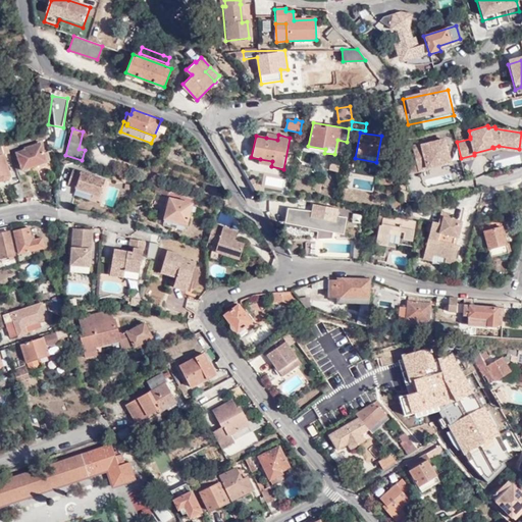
[(444,139),(412,147),(413,153),(402,156),(404,165),(405,172),(450,161),(444,139)]
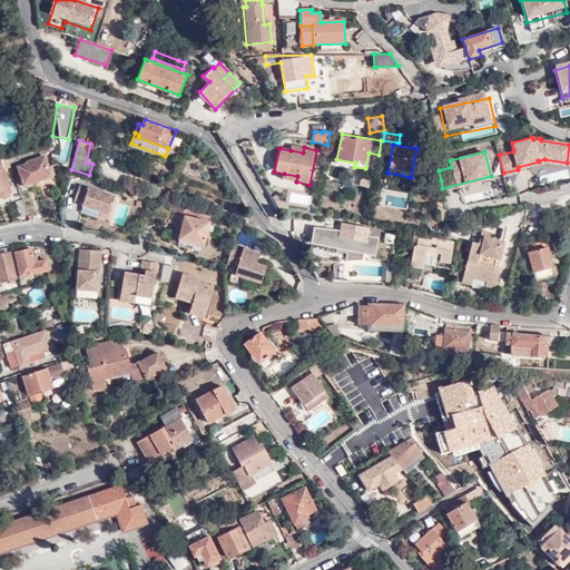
[(20,160),(18,154),(8,157),(10,164),(20,160)]
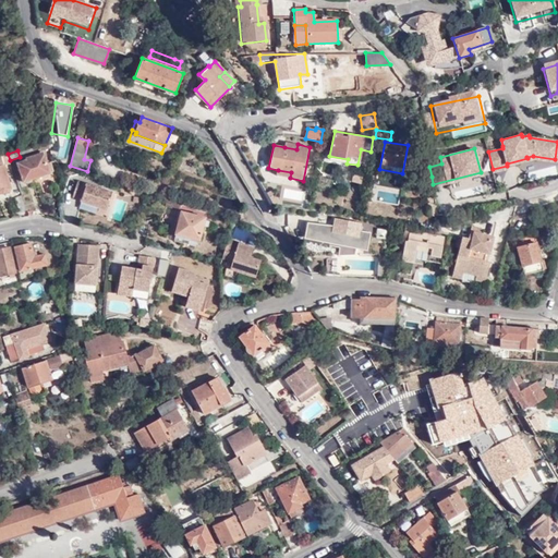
[(43,152),(25,158),(26,160),(17,162),(24,181),(50,172),(49,171),(52,170),(50,161),(47,162),(43,152)]
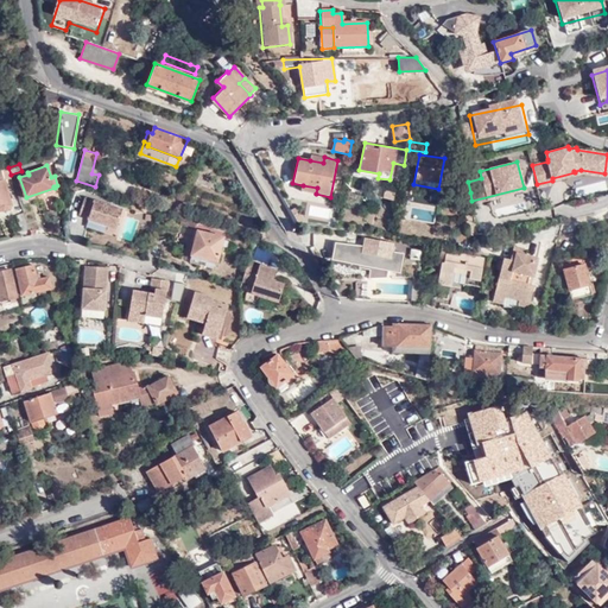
[(11,175),(8,168),(2,169),(0,169),(0,209),(4,211),(10,209),(11,206),(11,203),(2,178),(11,176),(11,175)]
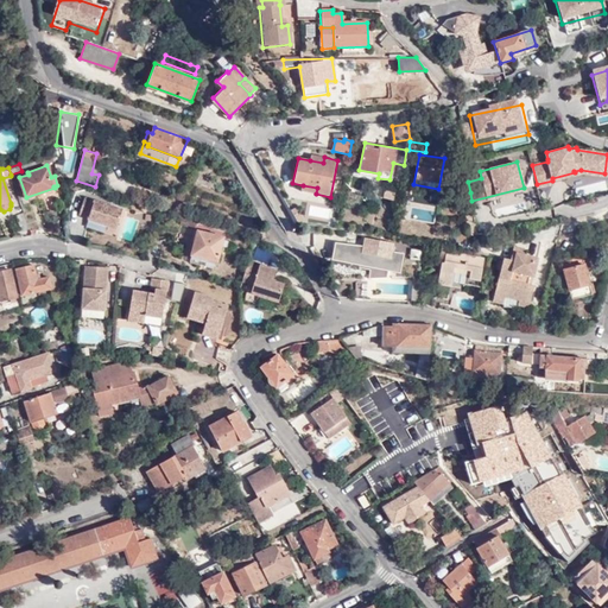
[(363,190),(365,178),(353,176),(350,188),(363,190)]
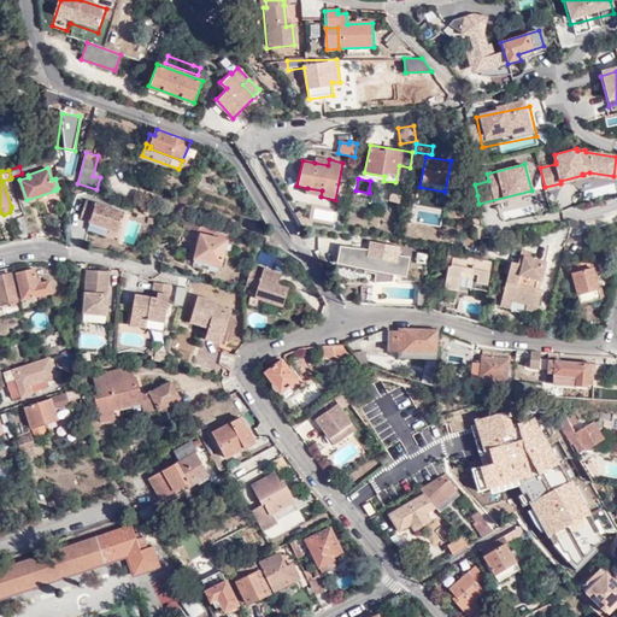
[(88,224),(111,230),(118,233),(124,212),(86,200),(81,218),(89,222),(88,224)]
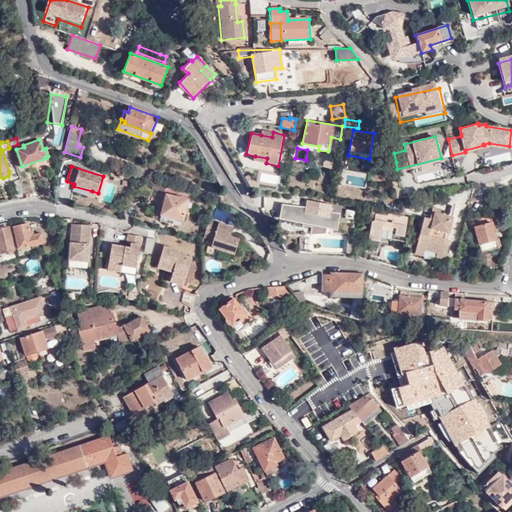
[(345,173),(343,181),(363,186),(365,178),(345,173)]
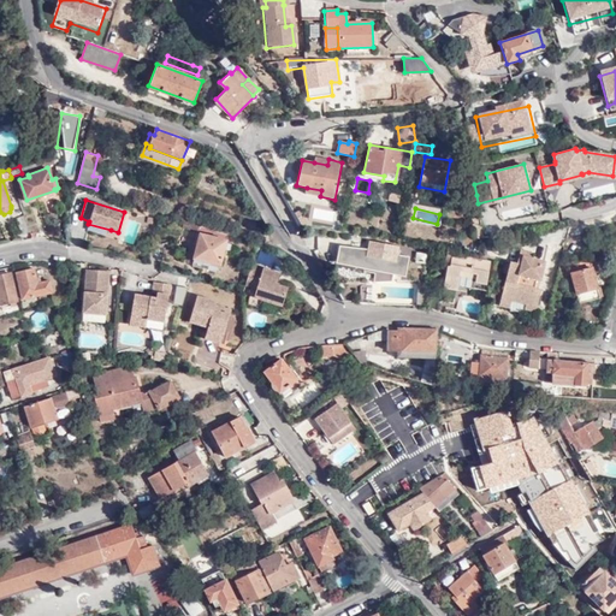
[(22,232),(29,230),(24,215),(16,218),(22,232)]
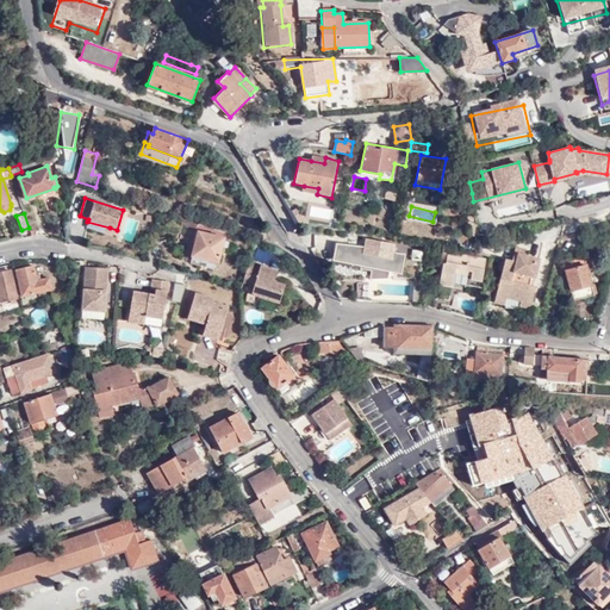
[(198,222),(182,218),(181,224),(197,228),(198,222)]
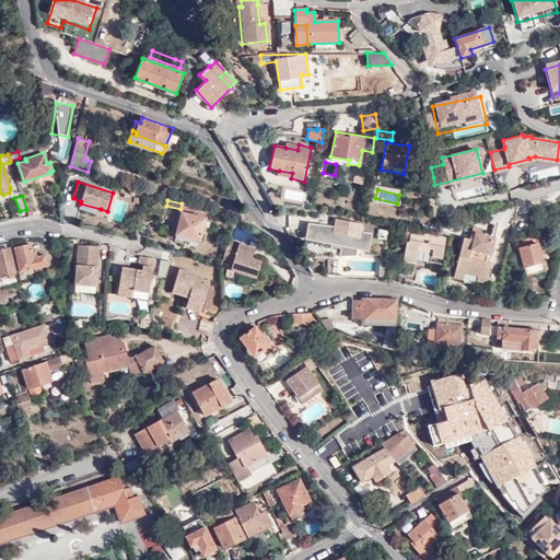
[(98,214),(101,209),(80,203),(79,209),(98,214)]
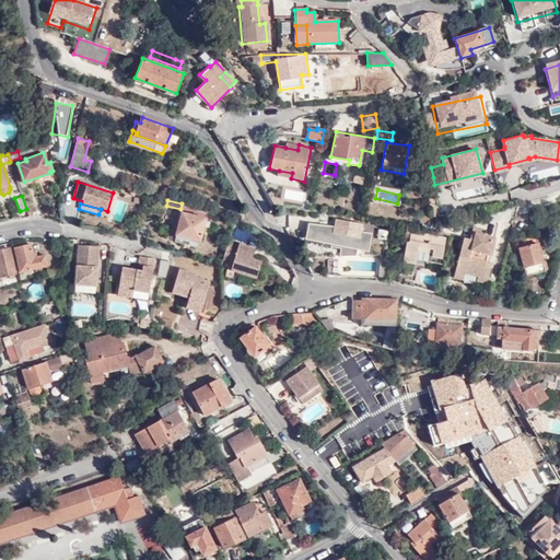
[(175,238),(187,242),(199,245),(203,228),(207,229),(207,225),(205,224),(206,217),(183,210),(175,238)]
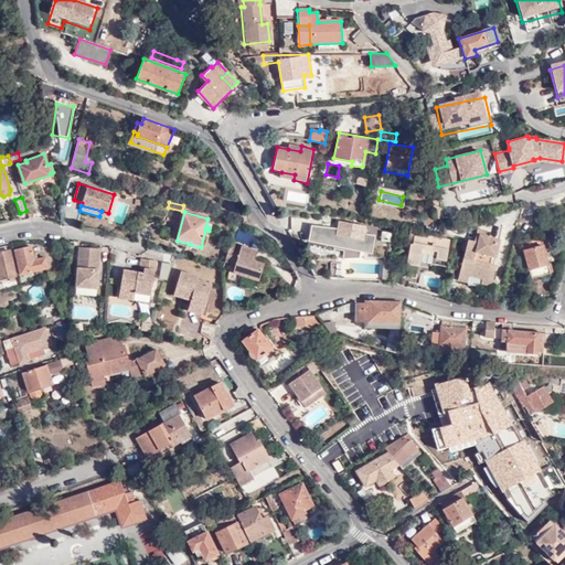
[(309,242),(344,248),(342,258),(360,258),(361,252),(372,254),(375,235),(364,233),(366,225),(339,220),(338,227),(312,224),(309,242)]
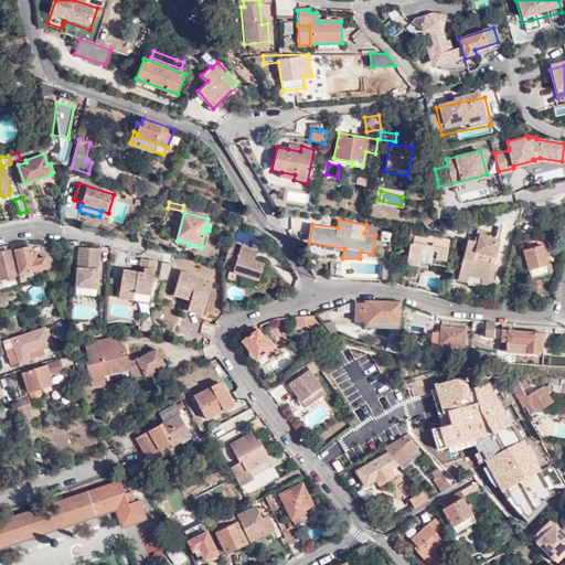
[(477,228),(475,236),(479,238),(478,242),(473,241),(468,240),(457,279),(467,281),(469,275),(482,278),(492,280),(494,269),(492,268),(493,264),(490,263),(494,247),(498,248),(500,240),(486,235),(487,232),(477,228)]
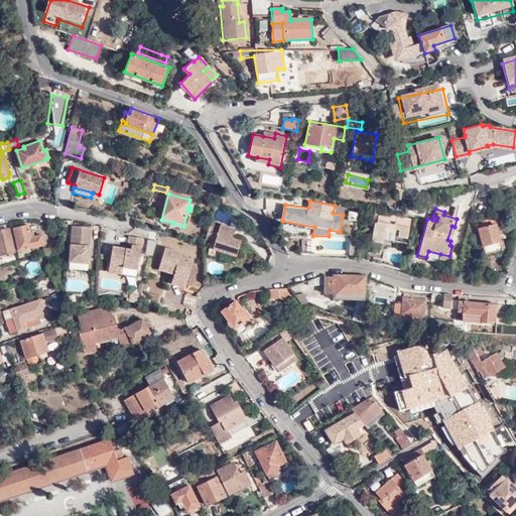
[(356,222),(358,213),(348,211),(347,221),(356,222)]
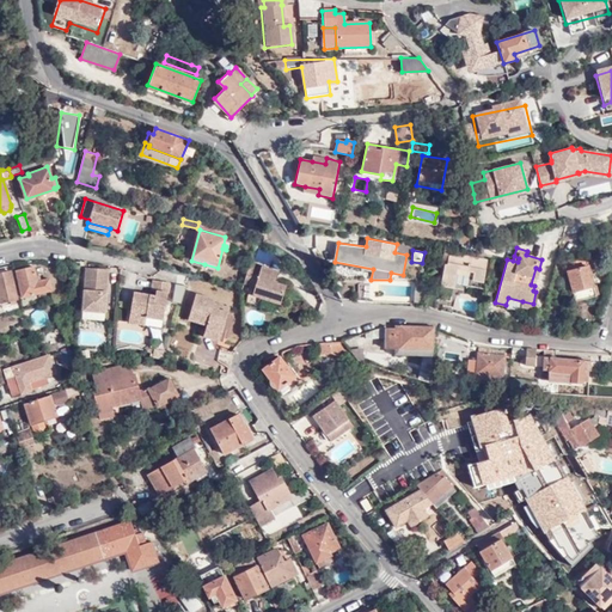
[(483,283),(487,261),(444,254),(439,291),(452,292),(454,273),(472,275),(471,282),(483,283)]
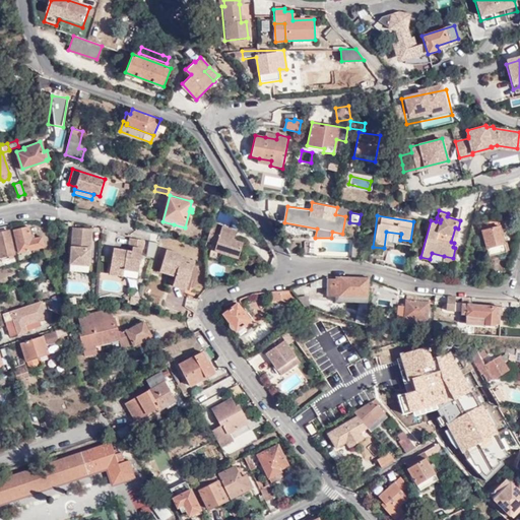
[(503,219),(471,228),(473,233),(482,231),(490,256),(506,251),(501,232),(506,231),(503,219)]
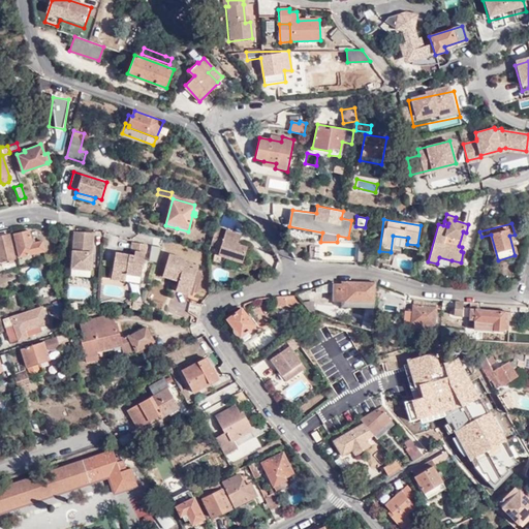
[(176,235),(177,228),(165,225),(163,231),(176,235)]
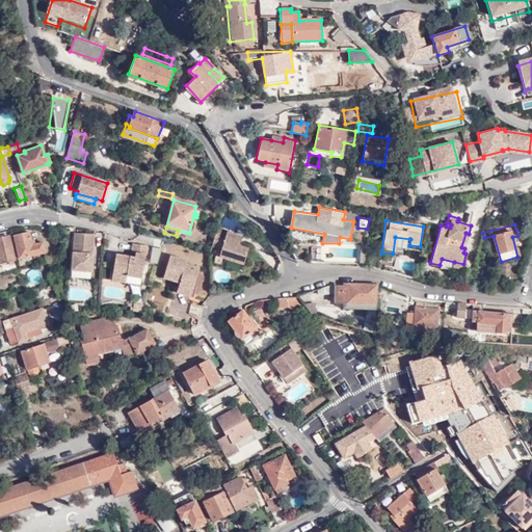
[(217,228),(210,253),(210,255),(243,265),(248,248),(238,245),(241,235),(217,228)]
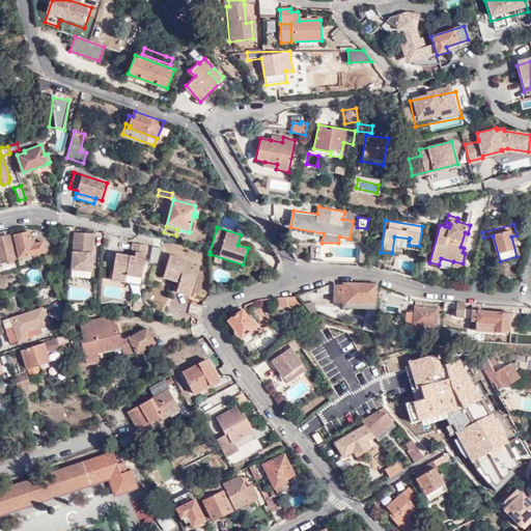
[(94,232),(76,231),(73,270),(90,271),(94,232)]
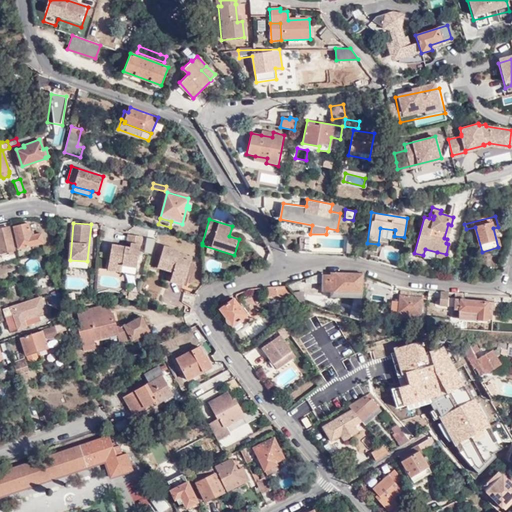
[(27,224),(15,227),(20,250),(42,244),(41,235),(30,237),(27,224)]
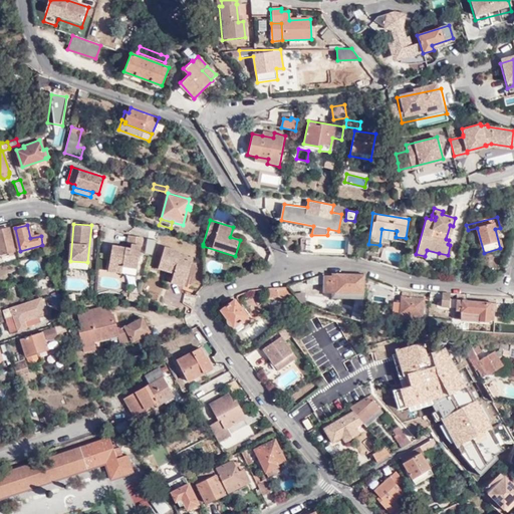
[(9,229),(0,230),(0,250),(1,255),(14,252),(9,229)]
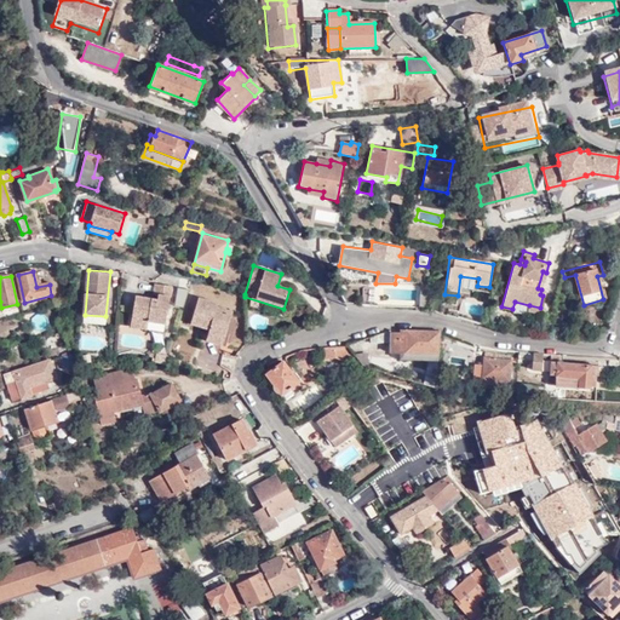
[(148,319),(165,322),(171,286),(155,282),(153,293),(158,294),(158,298),(136,294),(135,300),(138,302),(137,306),(133,306),(131,320),(148,322),(148,319)]
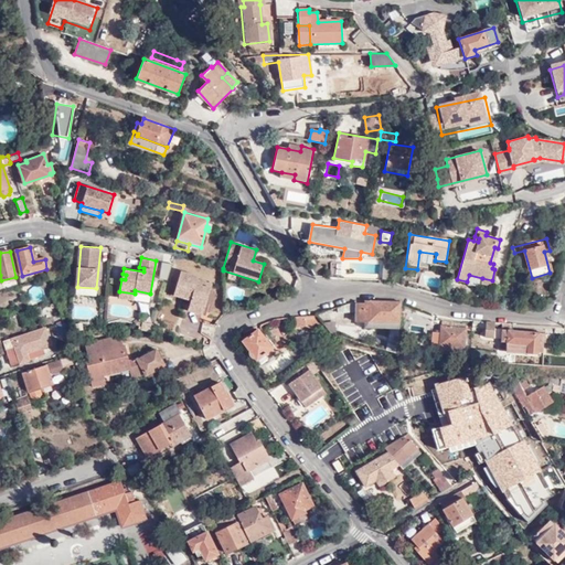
[(330,262),(329,277),(338,277),(339,262),(330,262)]
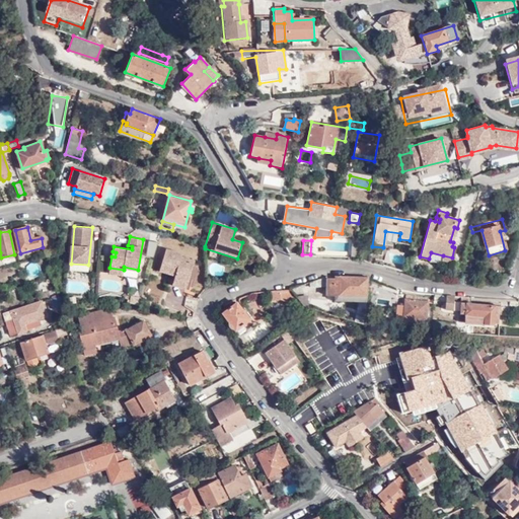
[(363,245),(359,260),(368,263),(372,247),(363,245)]
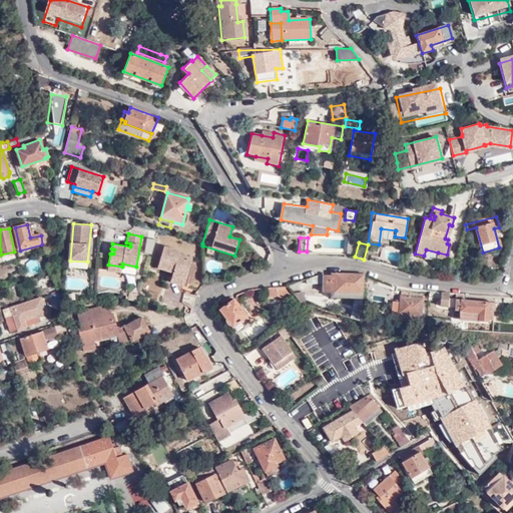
[(189,267),(191,259),(178,254),(179,250),(164,245),(158,266),(166,268),(165,272),(172,274),(170,278),(184,282),(187,272),(184,272),(186,266),(189,267)]
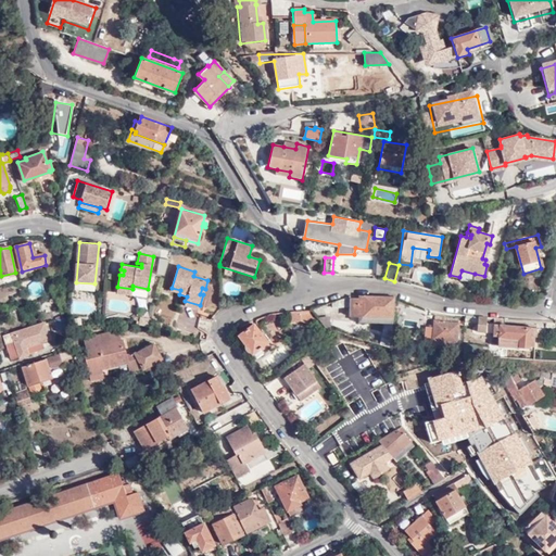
[(393,312),(394,298),(357,295),(357,301),(350,301),(350,297),(336,301),(337,306),(350,305),(350,315),(358,316),(378,317),(378,311),(393,312)]
